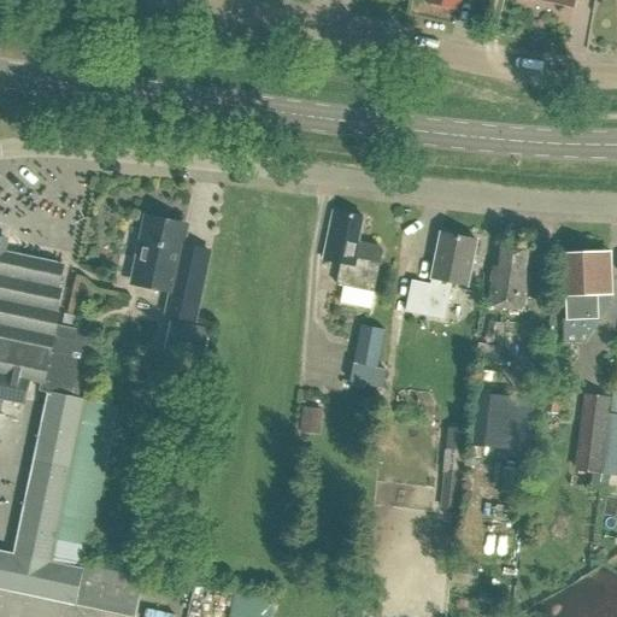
[(358,241),(363,217),(341,213),(340,221),(333,219),(325,258),(341,262),(336,283),(374,292),(382,251),(378,246),(358,241)]
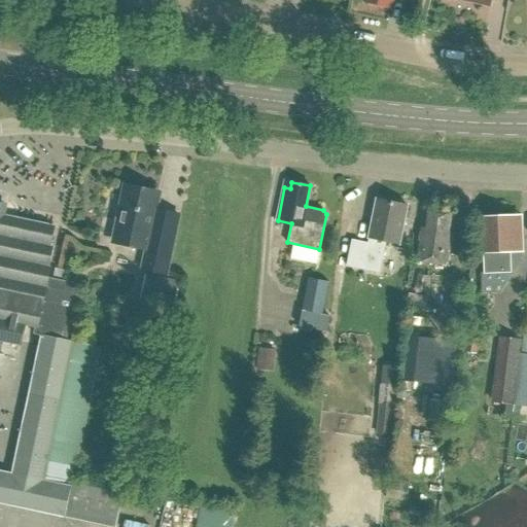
[(168,277),(175,241),(151,236),(160,196),(126,189),(115,241),(149,247),(144,272),(168,277)]
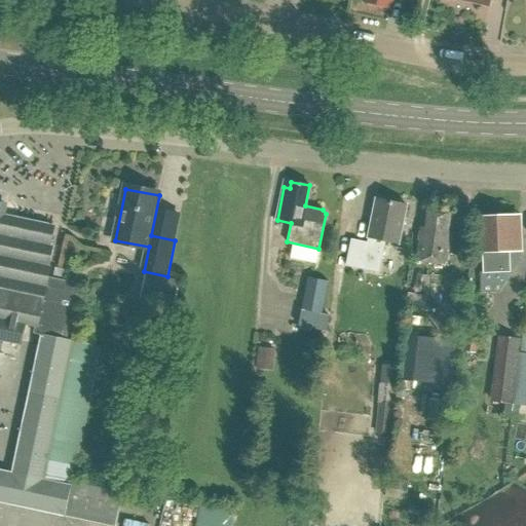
[(401,243),(408,204),(376,198),(369,238),(368,238),(368,242),(353,239),(348,266),(379,271),(385,240),(401,243)]
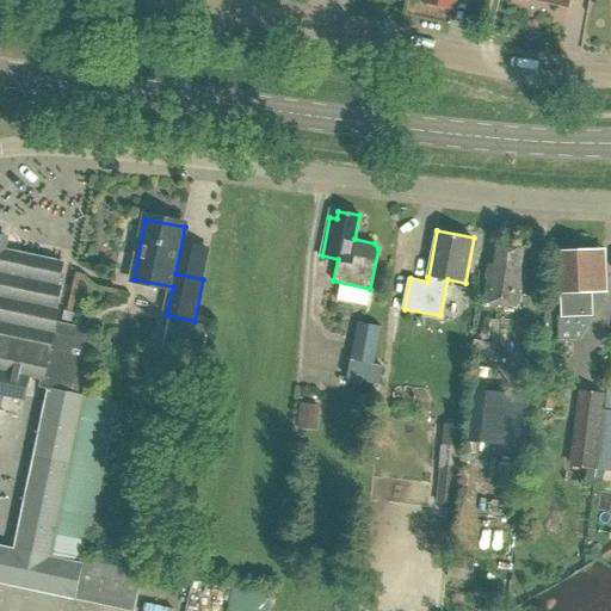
[(0,240),(0,396),(25,402),(30,378),(42,381),(41,389),(49,392),(14,550),(5,548),(5,551),(0,549),(0,584),(127,610),(136,610),(146,572),(87,560),(121,403),(81,395),(93,340),(55,332),(60,312),(57,310),(62,288),(59,287),(65,264),(7,251),(8,242),(0,240)]
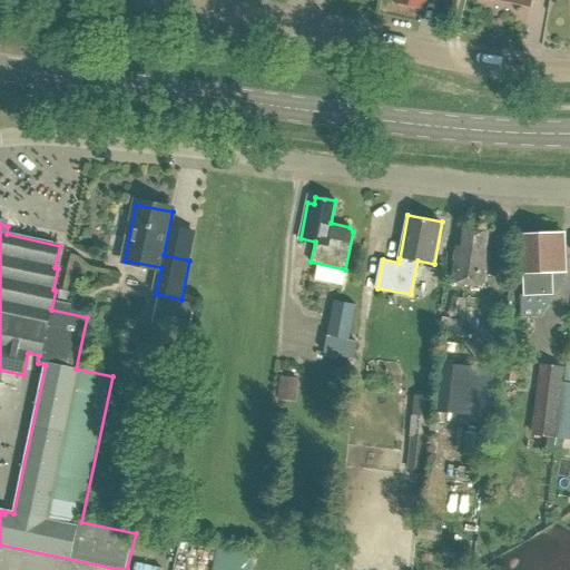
[(488,251),(490,233),(463,229),(461,247),(457,246),(451,283),(487,287),(492,251),(488,251)]
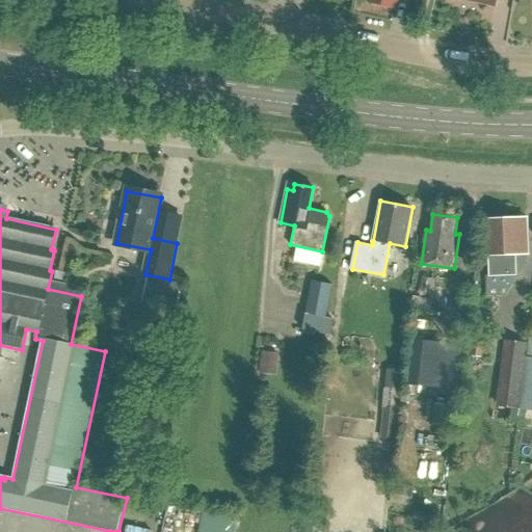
[(523,236),(523,218),(488,219),(489,256),(490,275),(515,275),(514,255),(528,255),(527,235),(523,236)]
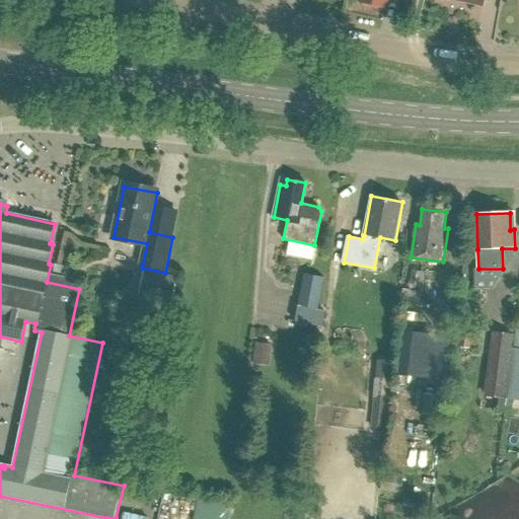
[(424,287),(426,270),(413,269),(411,285),(411,289),(403,288),(400,304),(419,306),(422,287),(424,287)]
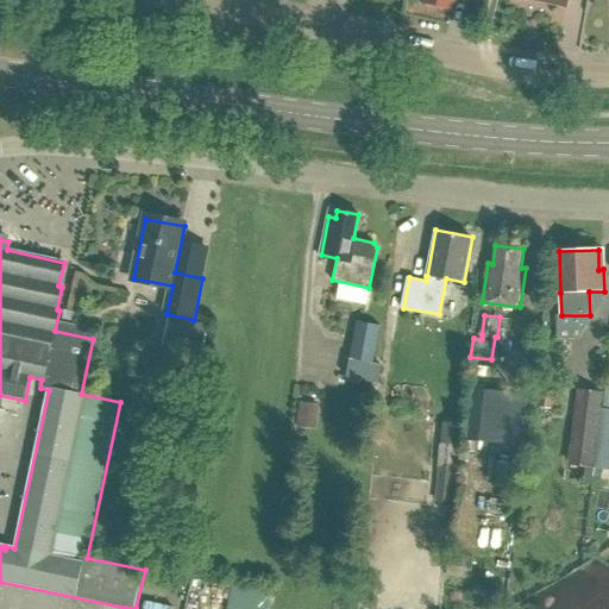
[(358,320),(350,357),(372,363),(381,325),(358,320)]
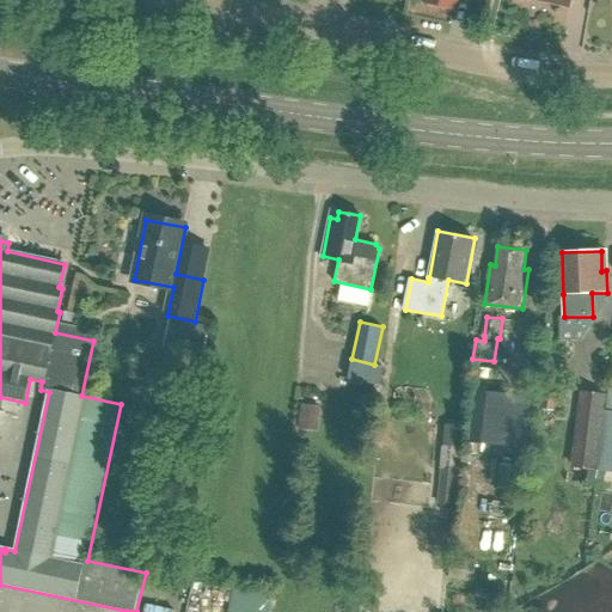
[(184,324),(177,353),(200,357),(206,329),(184,324)]
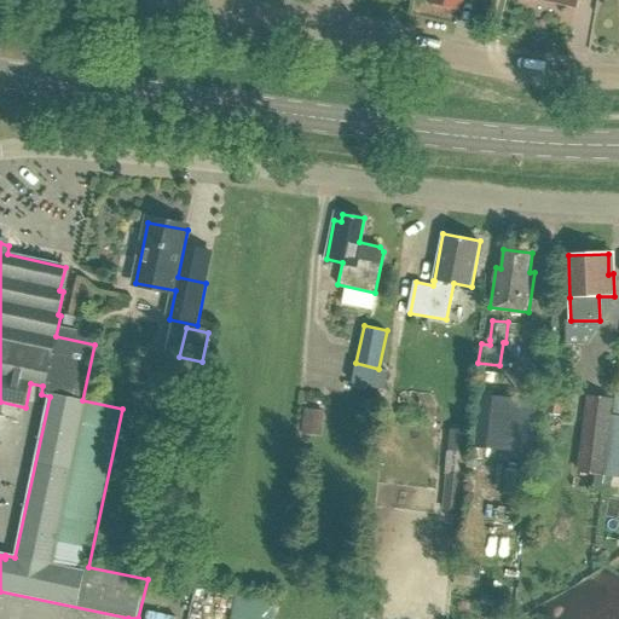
[(607,445),(613,397),(588,394),(578,470),(602,474),(607,445)]
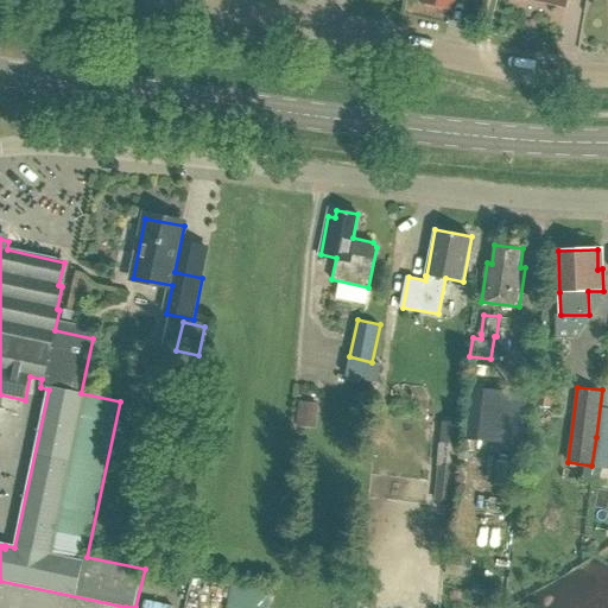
[(467,439),(525,447),(531,394),(473,388),(467,439)]
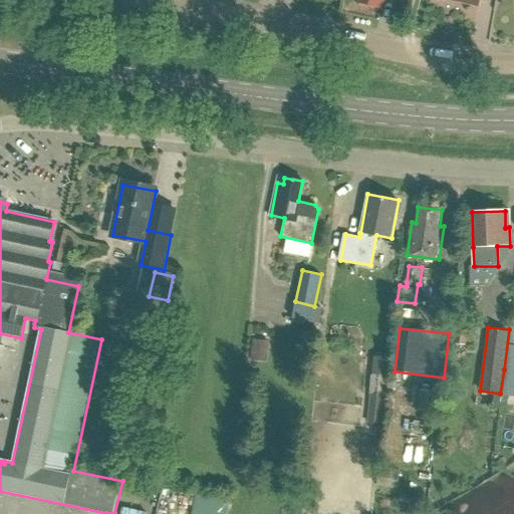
[(268,346),(252,344),(250,360),(266,362),(268,346)]
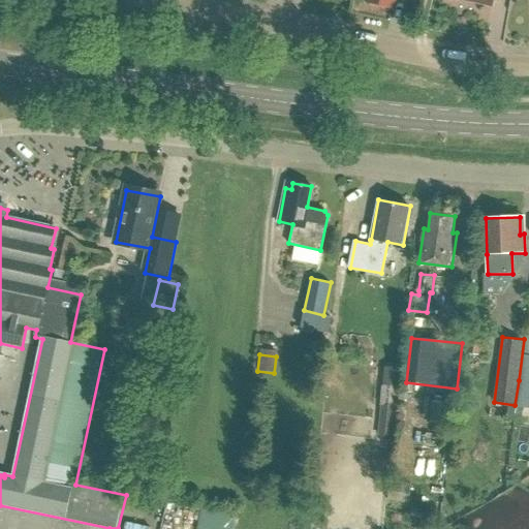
[(402,368),(384,366),(380,404),(381,404),(398,406),(402,368)]
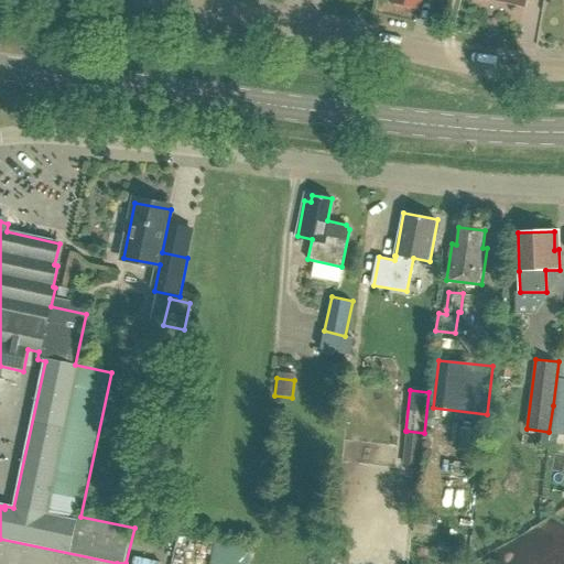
[(553,405),(549,432),(560,433),(563,434),(563,407),(553,405)]
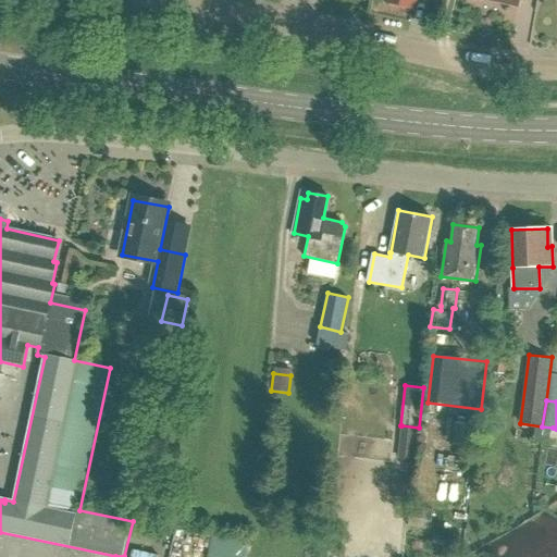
[(416,461),(419,428),(401,425),(398,459),(416,461)]
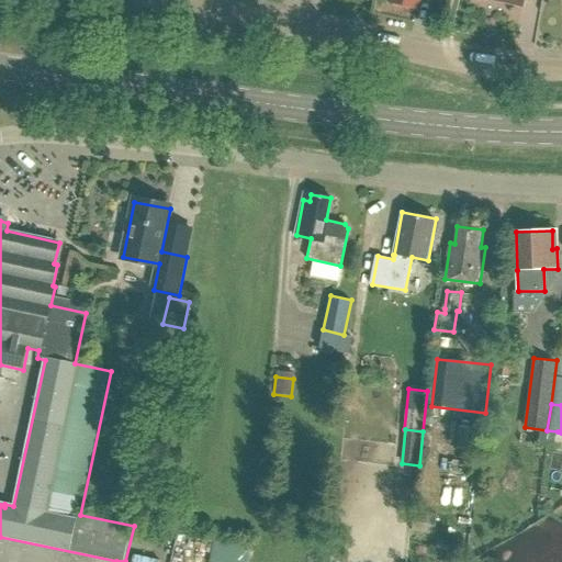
[(220,540),(214,561),(254,561),(257,549),(220,540)]
